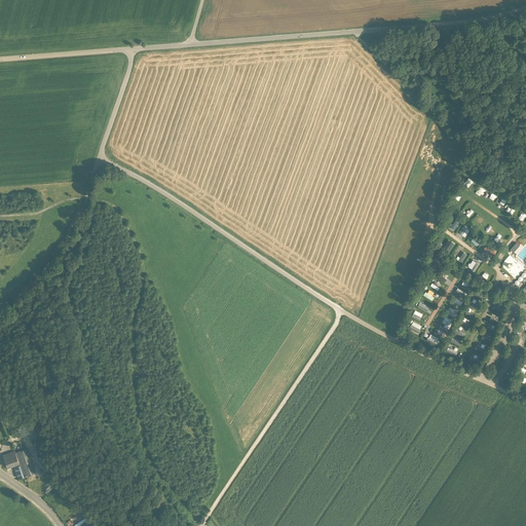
[(502,208),(506,201),(501,198),(497,204),(502,208)]
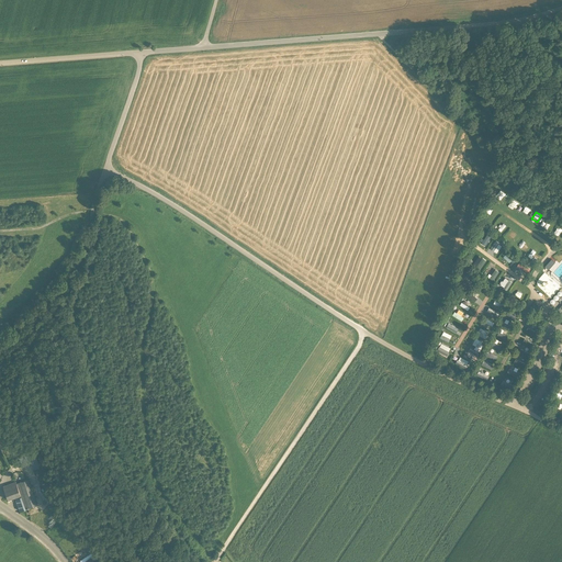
[(503,221),(498,227),(503,231),(507,224),(503,221)]
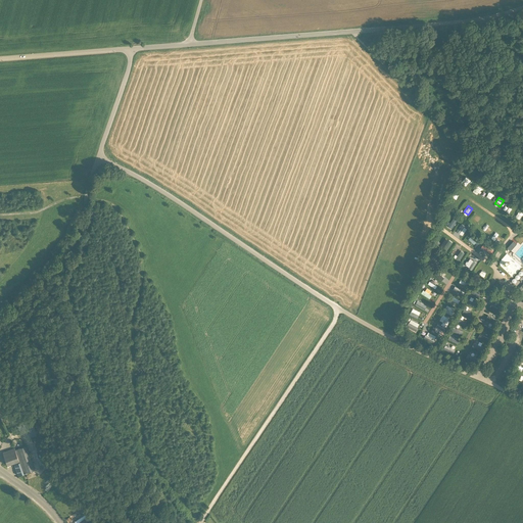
[(454,217),(450,221),(448,220),(445,225),(452,228),(457,220),(454,217)]
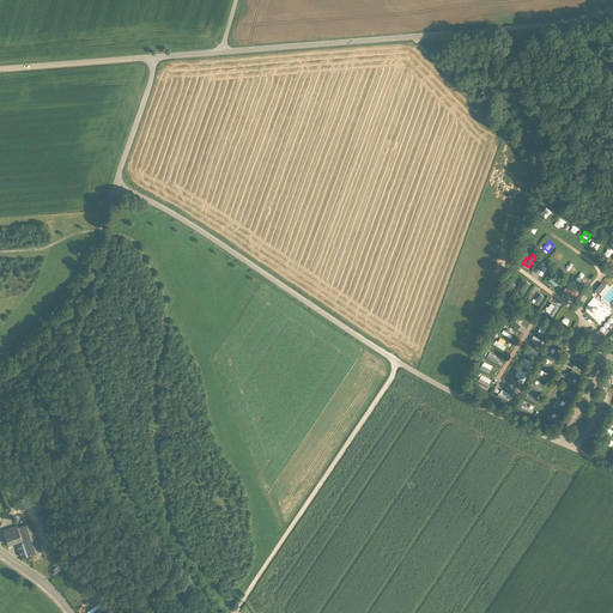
[(534,271),(541,277),(548,268),(540,262),(534,271)]
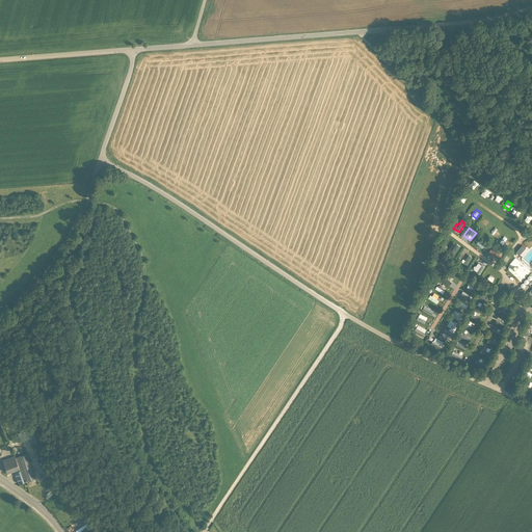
[(453,242),(451,246),(453,247),(450,253),(454,256),(460,246),(453,242)]
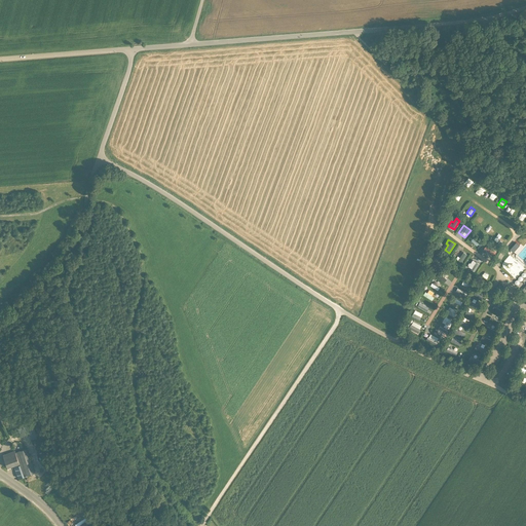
[(516,242),(510,250),(514,253),(520,246),(516,242)]
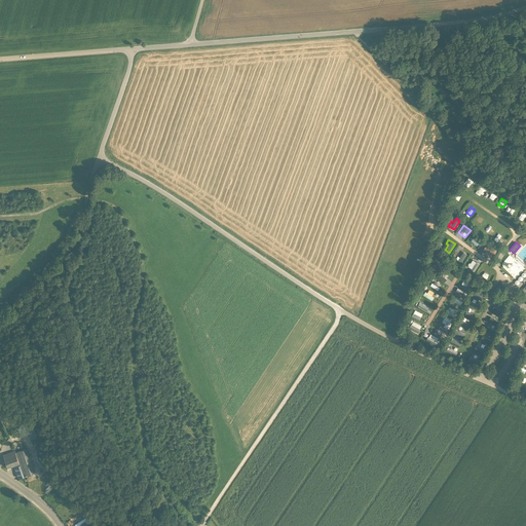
[(494,255),(496,251),(485,245),(483,249),(494,255)]
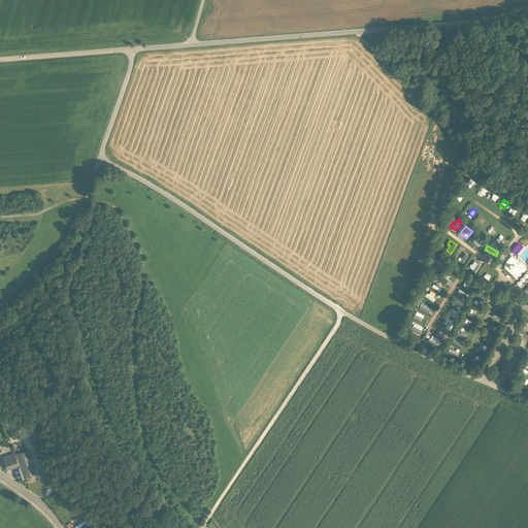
[(464,252),(458,259),(462,263),(469,256),(464,252)]
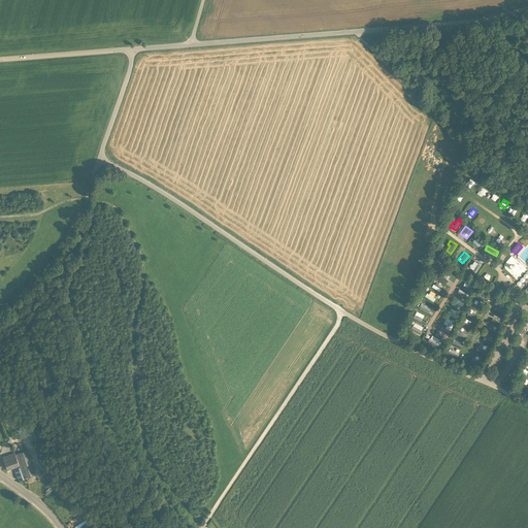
[(437,272),(438,270),(446,263),(437,255),(428,263),(437,272)]
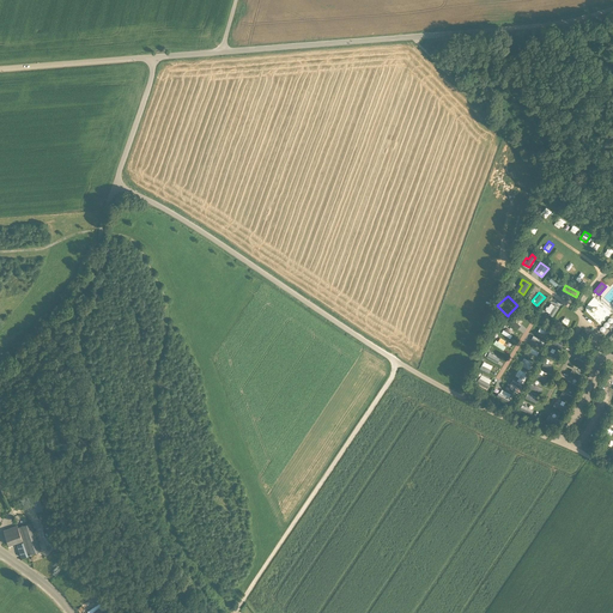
[(548,315),(554,316),(558,307),(550,303),(546,310),(550,313),(548,315)]
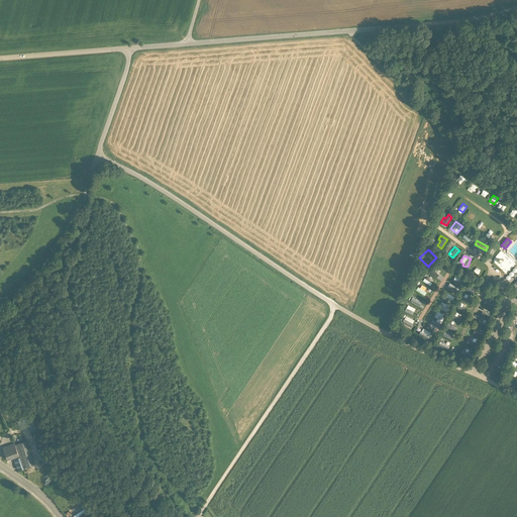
[(480,276),(483,270),(474,264),(470,270),(480,276)]
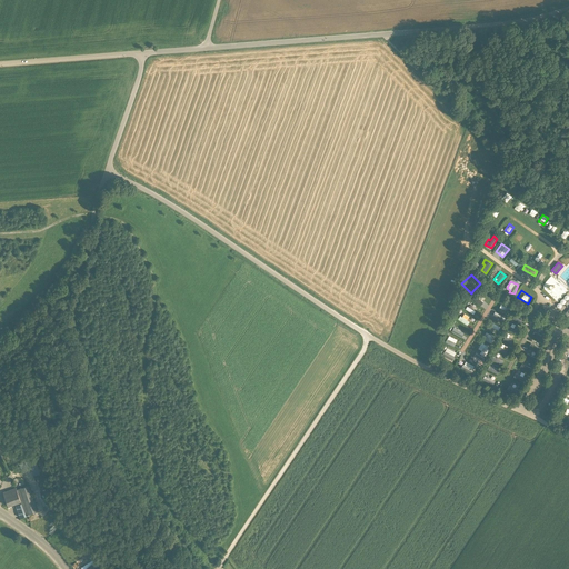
[(475,295),(471,298),(480,306),(483,302),(475,295)]
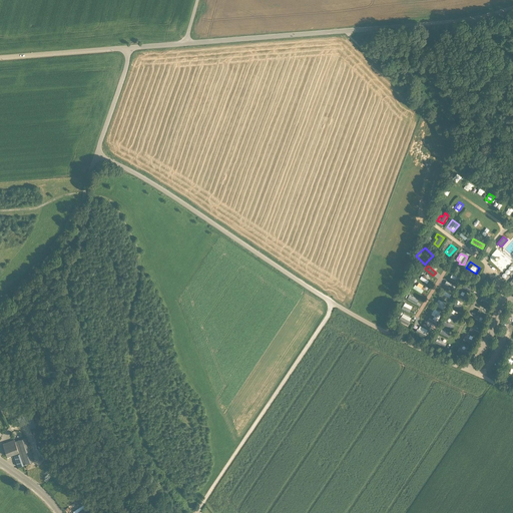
[(427,283),(429,280),(421,275),(419,279),(427,283)]
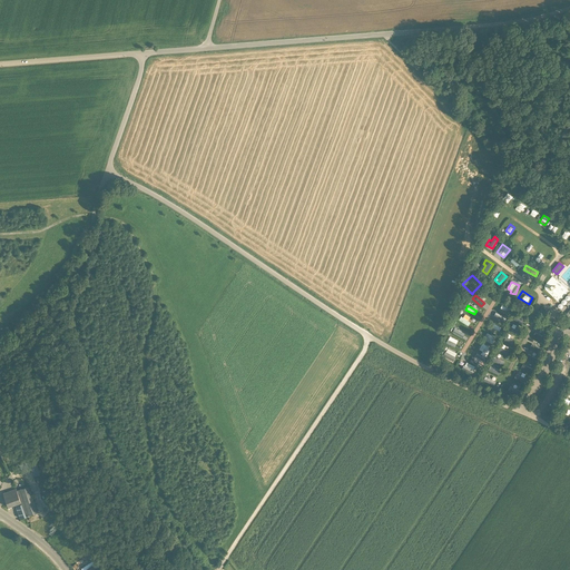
[(502,305),(499,311),(507,314),(510,308),(502,305)]
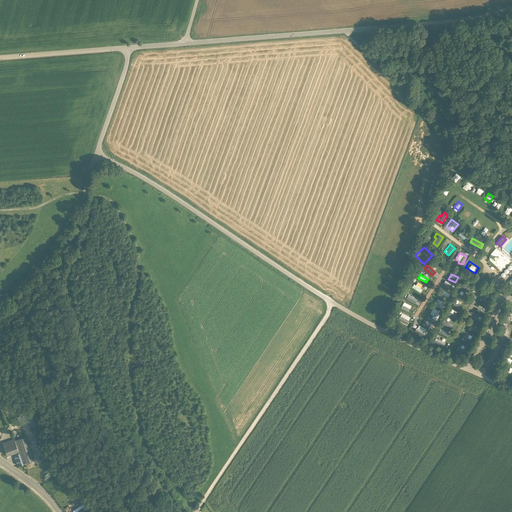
[(464,281),(461,287),(469,291),(472,285),(464,281)]
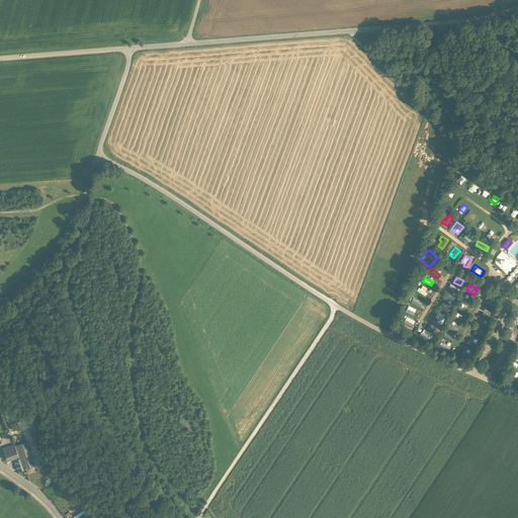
[(418,286),(416,290),(426,295),(428,292),(418,286)]
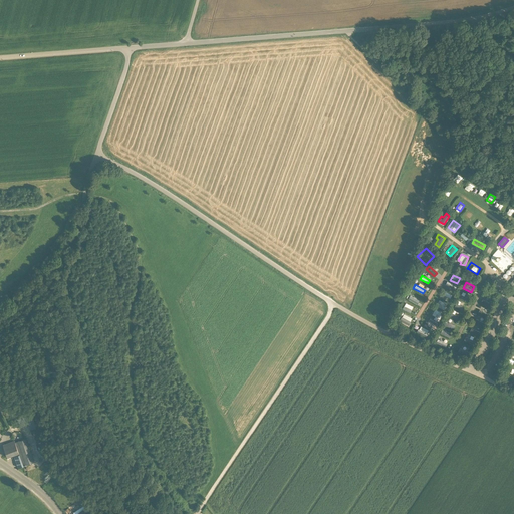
[(468,297),(467,296),(468,293),(461,291),(459,297),(467,300),(468,297)]
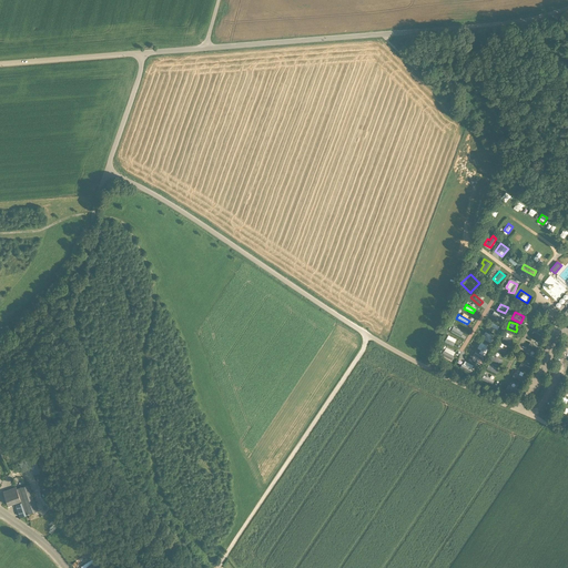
[(454,324),(450,331),(459,335),(463,328),(454,324)]
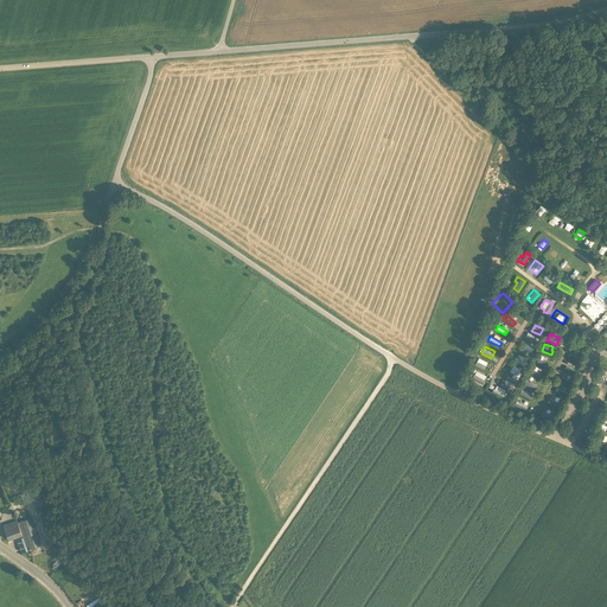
[(524,365),(528,358),(518,353),(515,362),(524,365)]
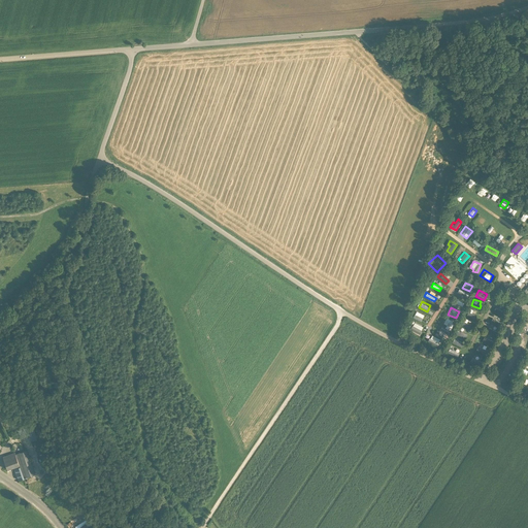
[(469,308),(466,315),(474,319),(477,312),(469,308)]
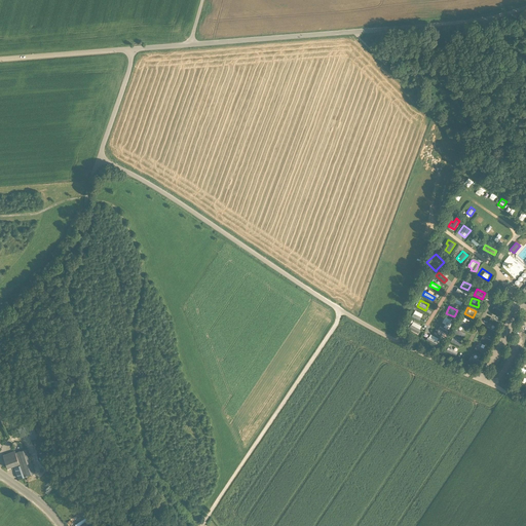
[(444,316),(442,323),(451,327),(453,321),(444,316)]
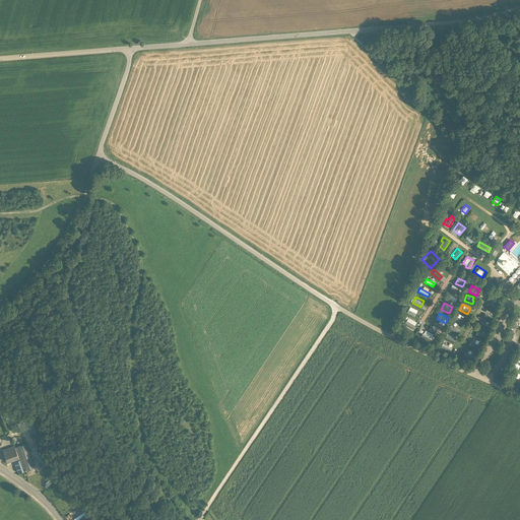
[(458,313),(455,320),(463,323),(466,317),(458,313)]
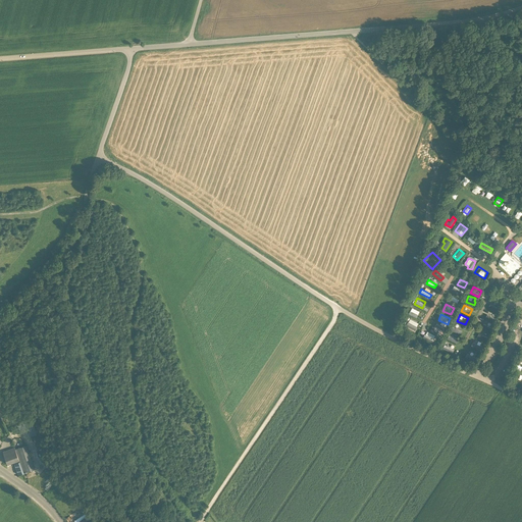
[(460,334),(462,330),(452,325),(450,329),(460,334)]
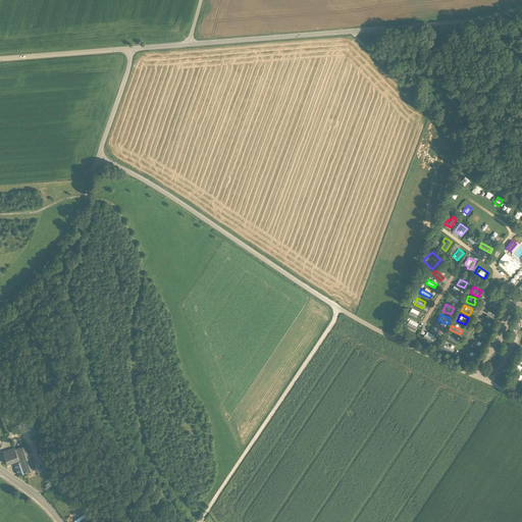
[(422,337),(432,343),(434,338),(424,333),(422,337)]
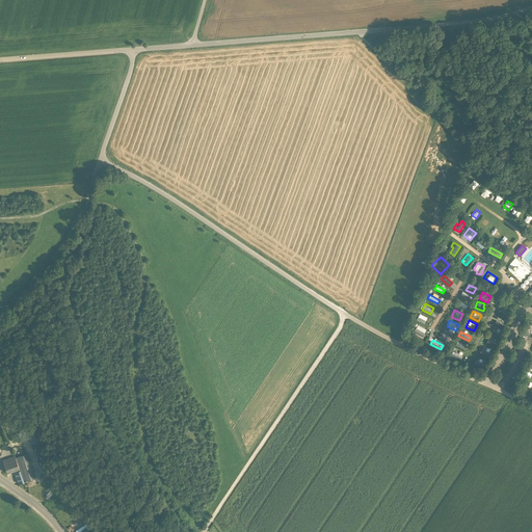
[(455,345),(466,349),(468,345),(457,341),(455,345)]
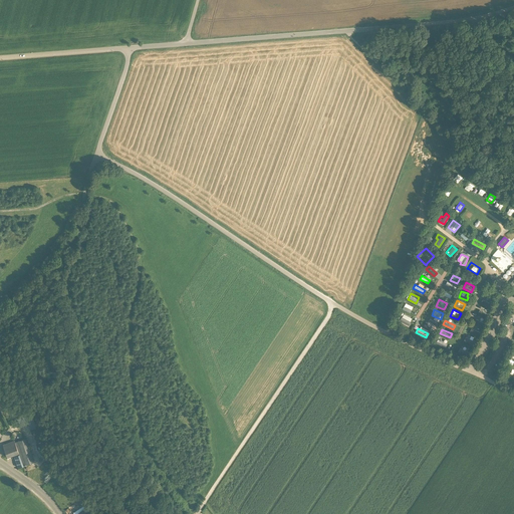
[(465,336),(464,340),(472,344),(475,337),(471,335),(469,338),(465,336)]
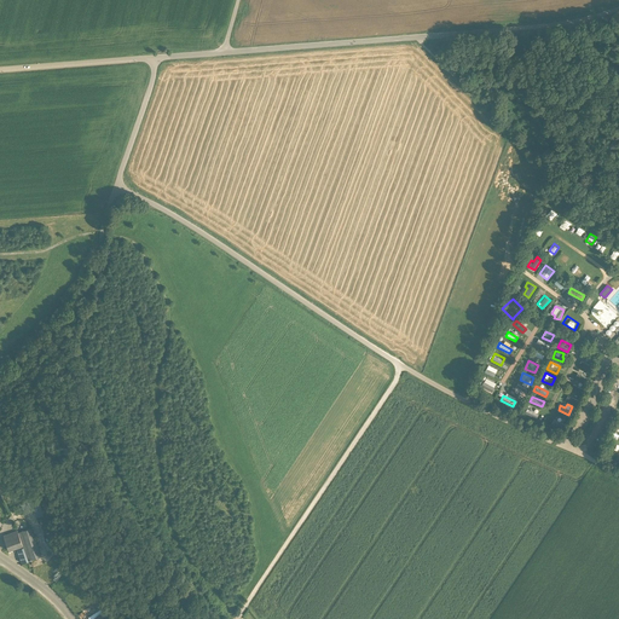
[(537,417),(539,410),(527,406),(525,414),(537,417)]
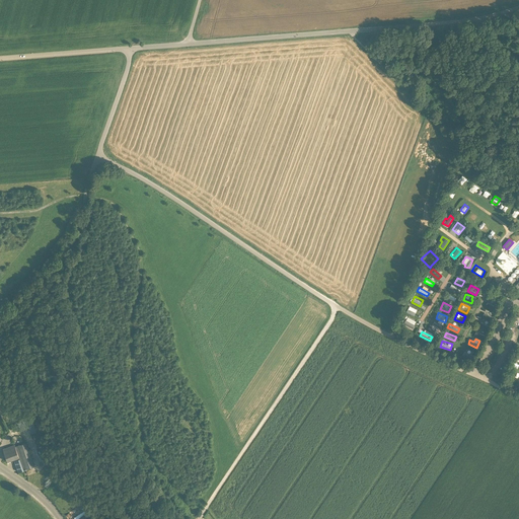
[(34,466),(26,443),(17,445),(17,446),(14,447),(14,445),(2,449),(6,461),(13,459),(17,472),(34,466)]
